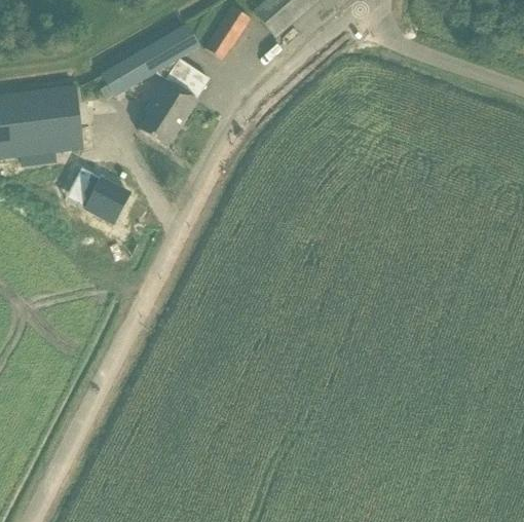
[(275,36),(315,0),(266,0),(254,11),(275,36)]
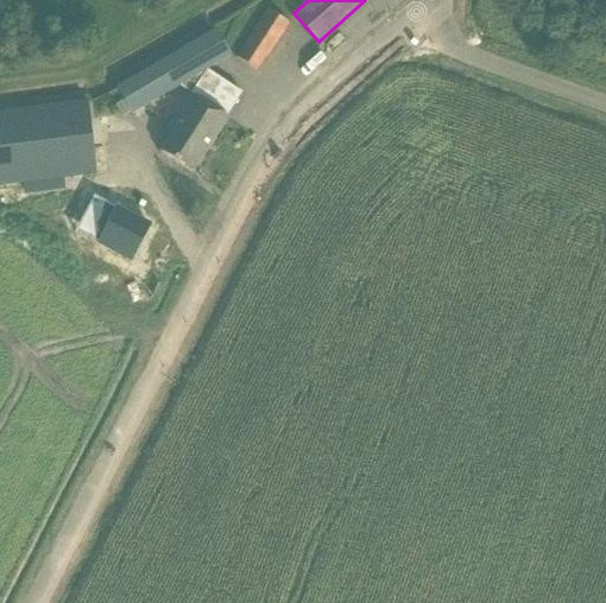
[(269,7),(238,55),(257,68),(289,20),(269,7)]
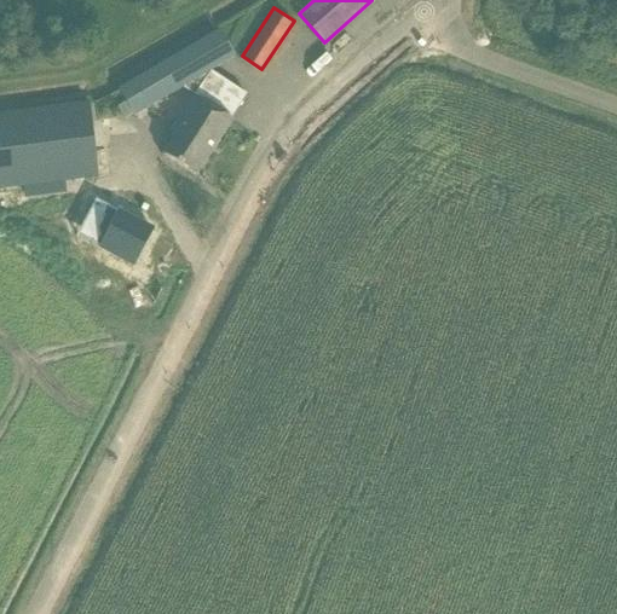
[(120,87),(127,99),(119,104),(127,117),(183,85),(195,92),(171,129),(177,133),(165,152),(195,172),(247,92),(211,69),(235,54),(220,29),(120,87)]
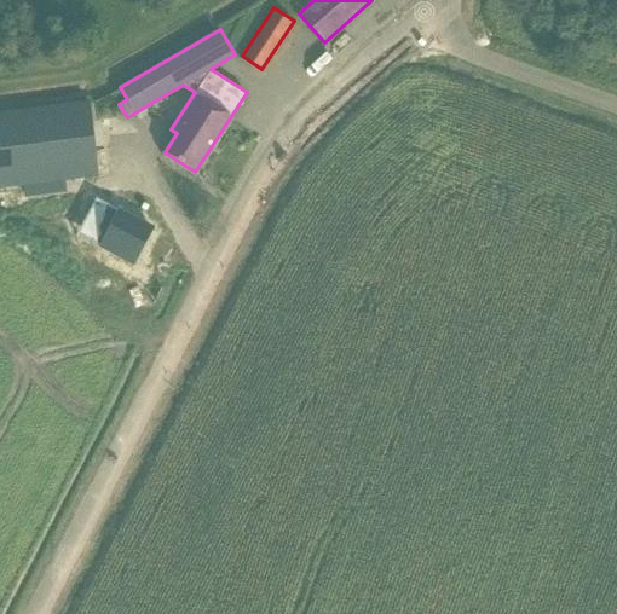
[(90,100),(65,104),(0,111),(0,185),(99,173),(90,100)]
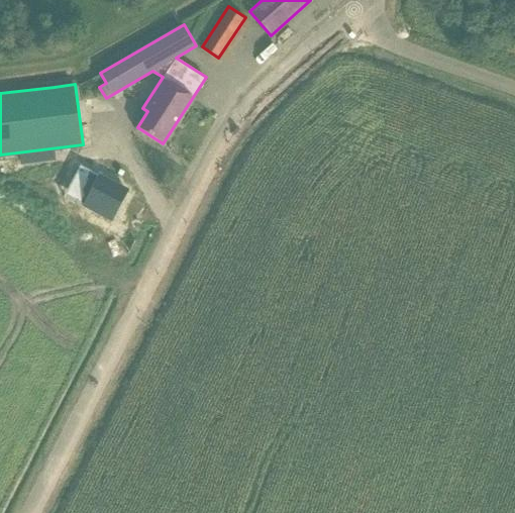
[(81,165),(73,179),(85,185),(77,201),(112,219),(128,189),(81,165)]
